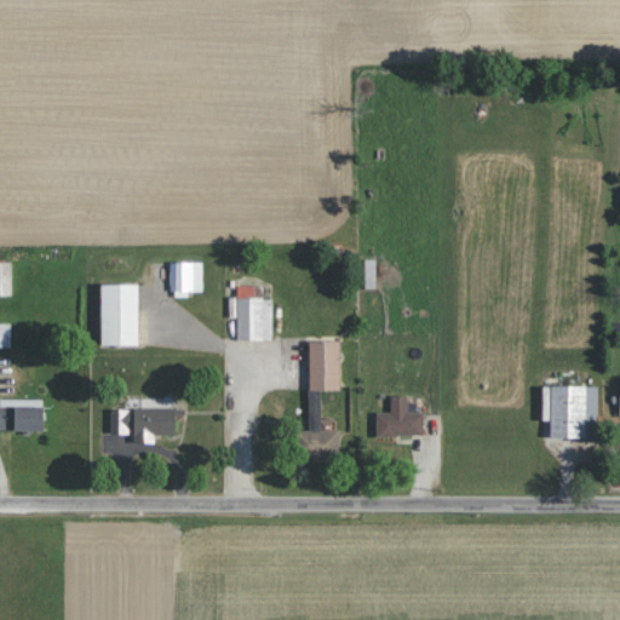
[(377,259),(365,259),(365,288),(375,288),(377,259)]
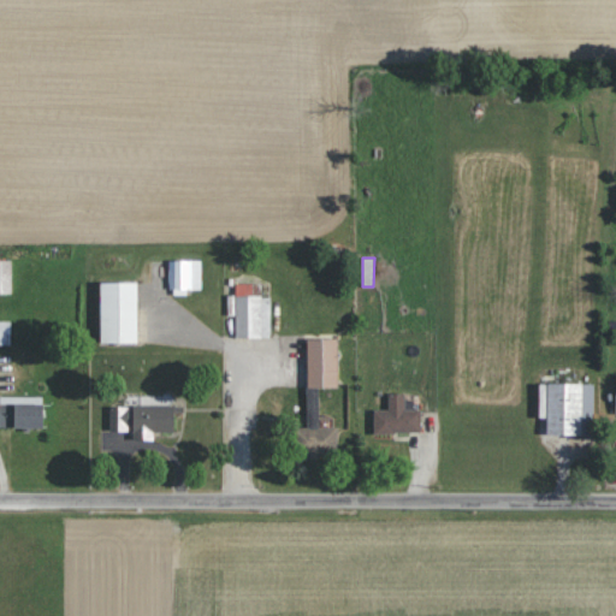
[(201,260),(170,260),(170,295),(188,295),(188,290),(201,290),(201,260)]
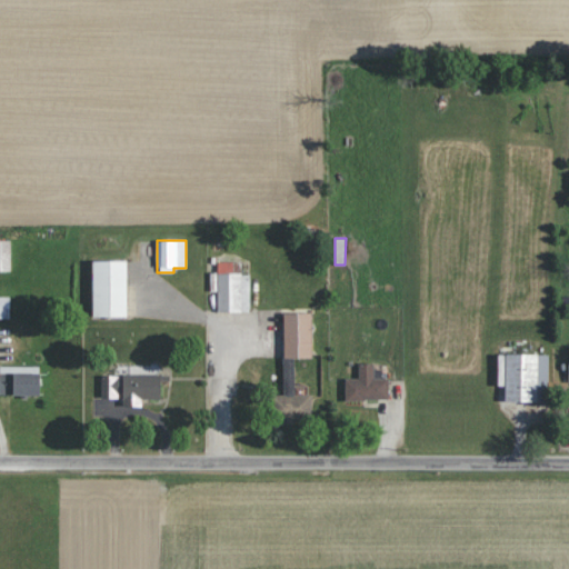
[(127,261),(92,261),(93,317),(128,317),(127,261)]
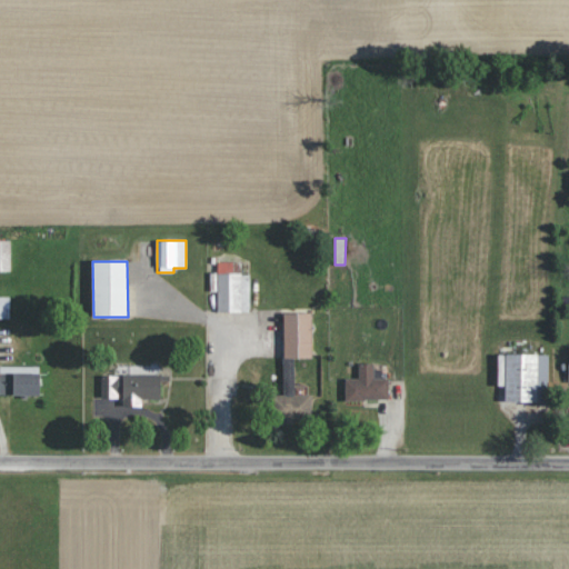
[(241,262),(217,262),(218,312),(250,311),(249,275),(241,276),(241,262)]
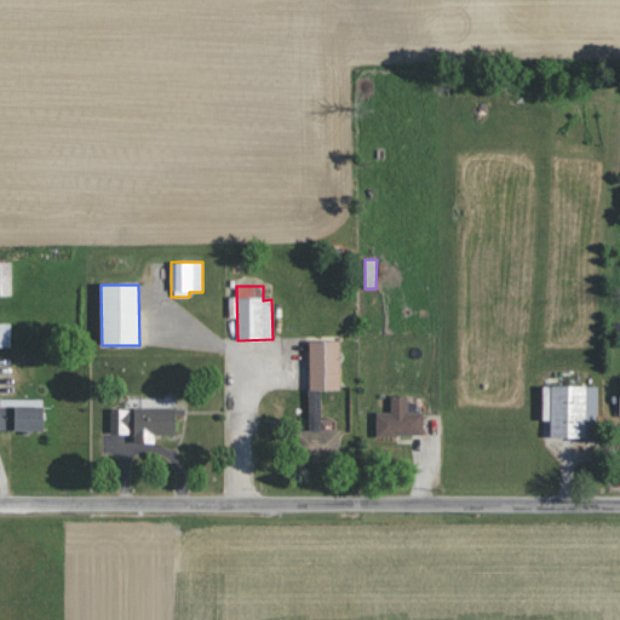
[(340,342),(309,342),(310,391),(340,391),(340,342)]
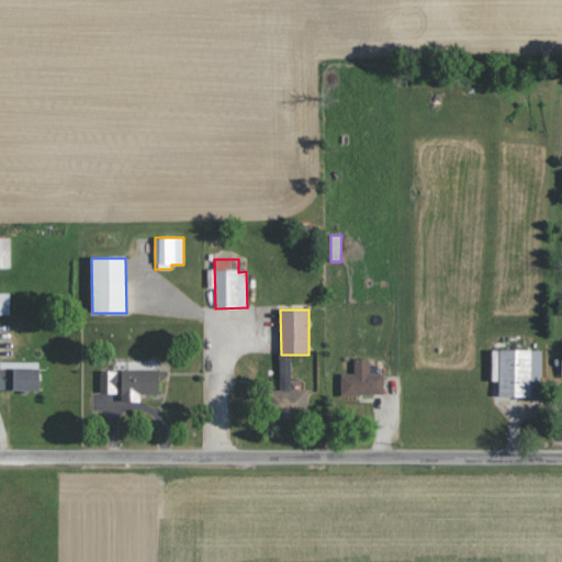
[(542,350),(499,350),(499,396),(541,397),(542,350)]
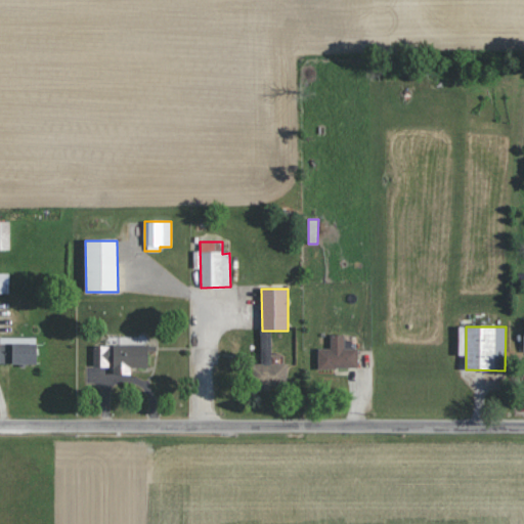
[(318,348),(318,368),(357,368),(358,348),(352,348),(352,337),(331,337),(331,349),(318,348)]
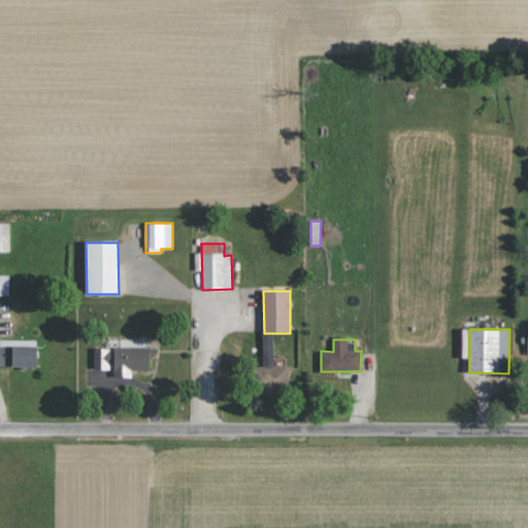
[(37,340),(12,340),(12,347),(0,347),(0,366),(37,367),(37,340)]
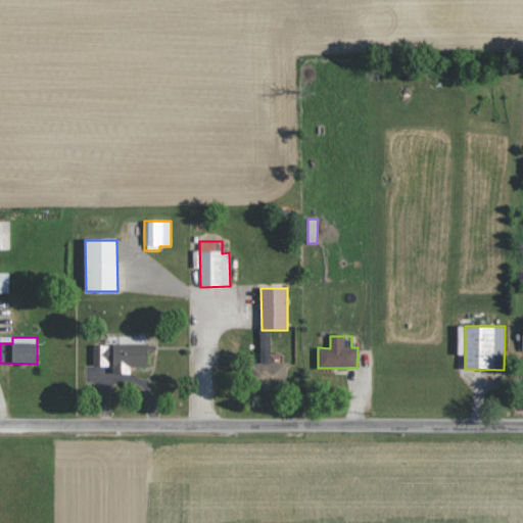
[(147,344),(93,345),(94,366),(112,365),(113,374),(131,374),(131,367),(148,367),(147,344)]
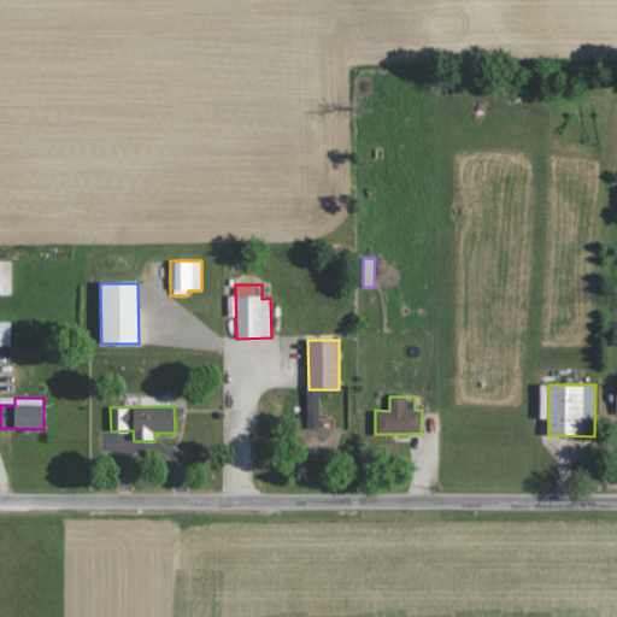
[(339,428),(300,429),(300,458),(339,457),(339,428)]
